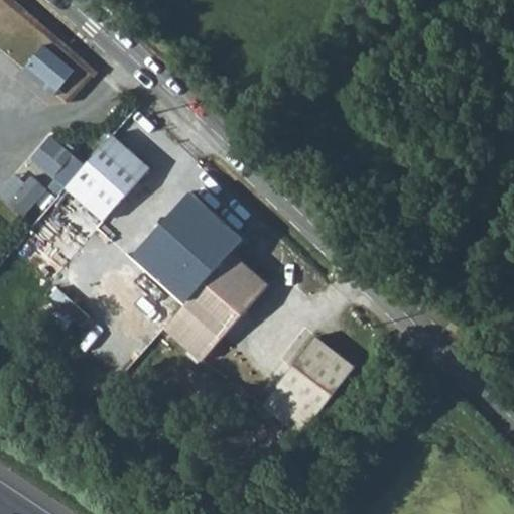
[(41,43),(21,68),(51,93),(71,69),(41,43)]
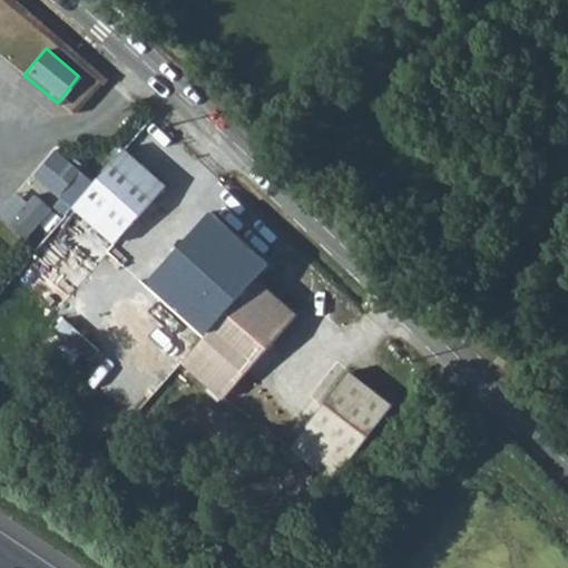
[(33,165),(59,187),(81,162),(56,140),(33,165)]
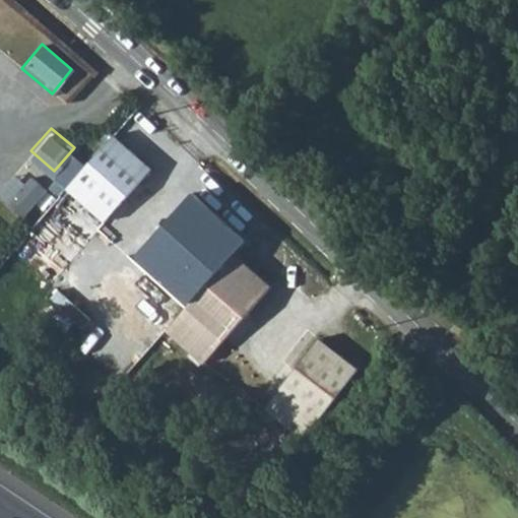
[(115,140),(66,193),(108,229),(153,171),(115,140)]
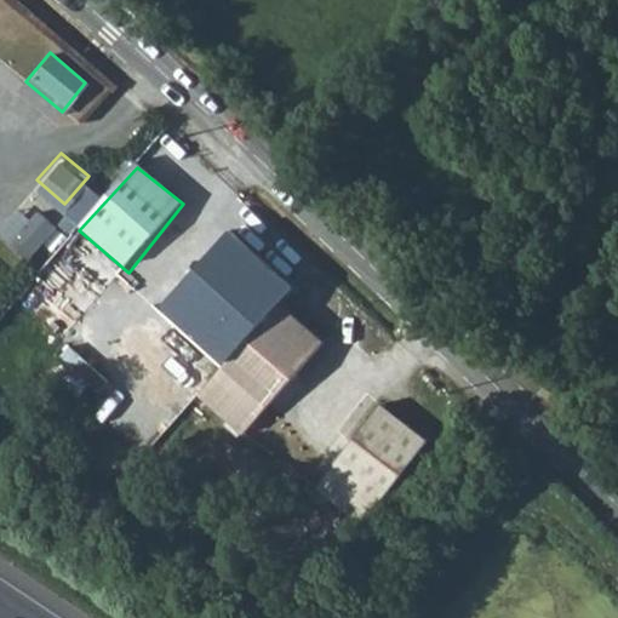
[(0,233),(28,257),(55,225),(22,199),(0,224),(0,233)]
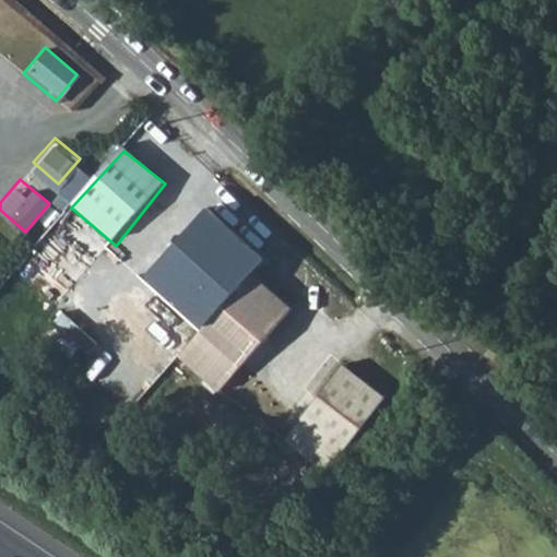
[(205,206),(145,272),(192,316),(252,248),(205,206)]
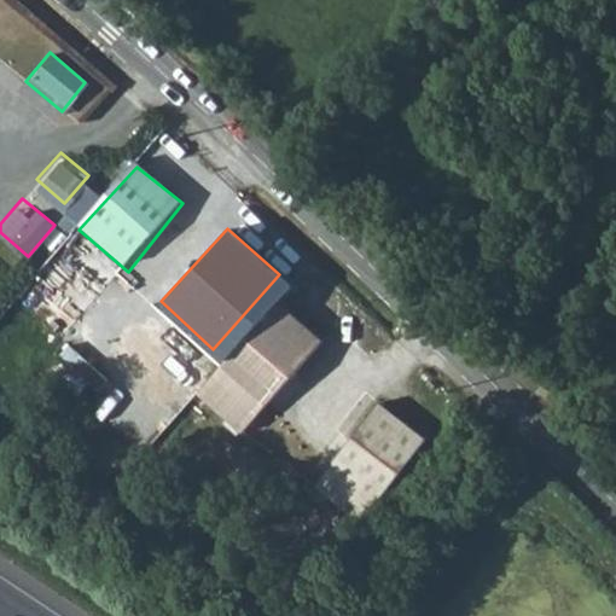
[(275,302),(193,394),(238,437),(320,342),(275,302)]
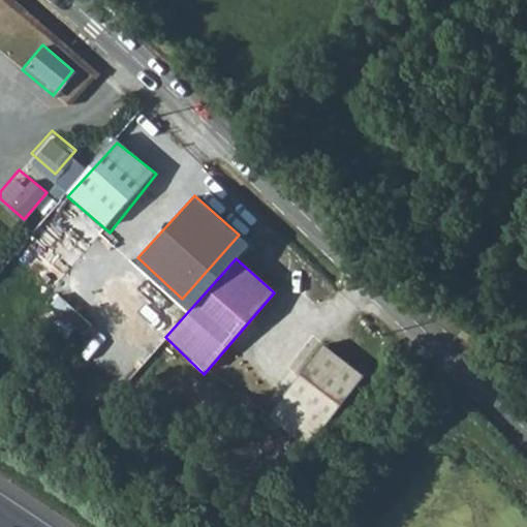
[(310,442),(363,372),(322,341),(269,415),(310,442)]
